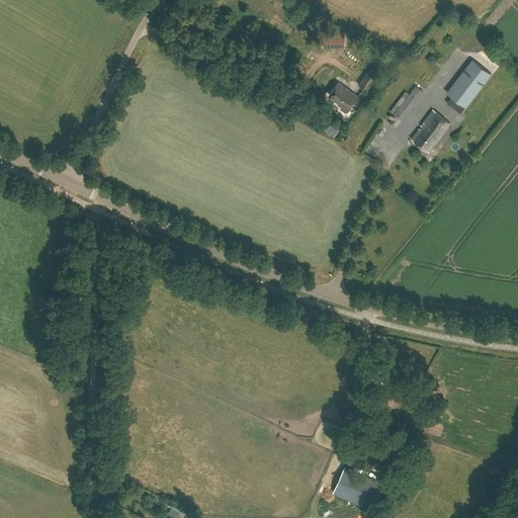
[(430,62),(435,66),(439,60),(434,56),(430,62)]
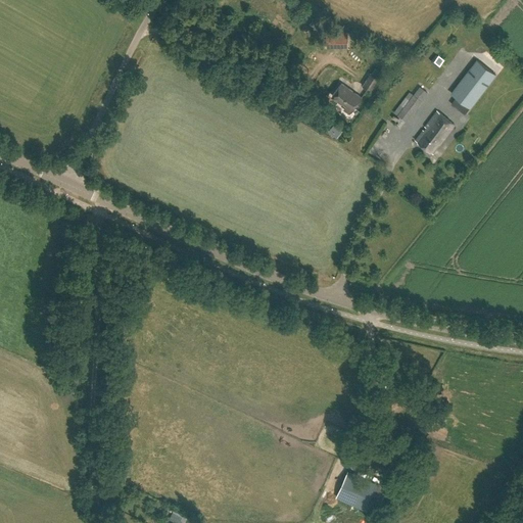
[(496,75),(477,59),(450,93),(471,108),(496,75)]
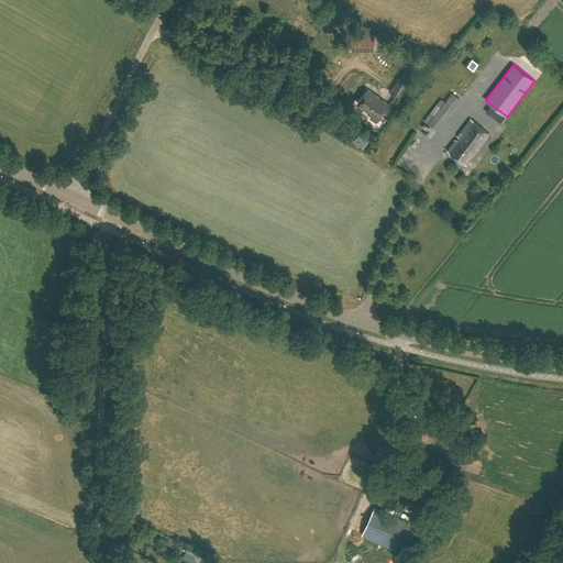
[(407,85),(399,79),(390,92),(398,98),(407,85)]
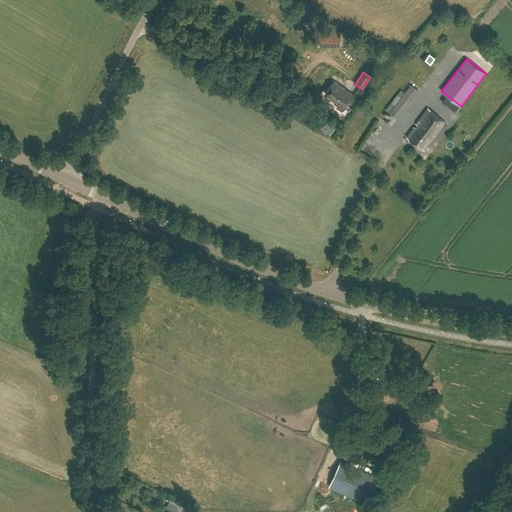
[(354,96),(334,82),(325,94),(339,104),(337,108),(343,111),(354,96)]
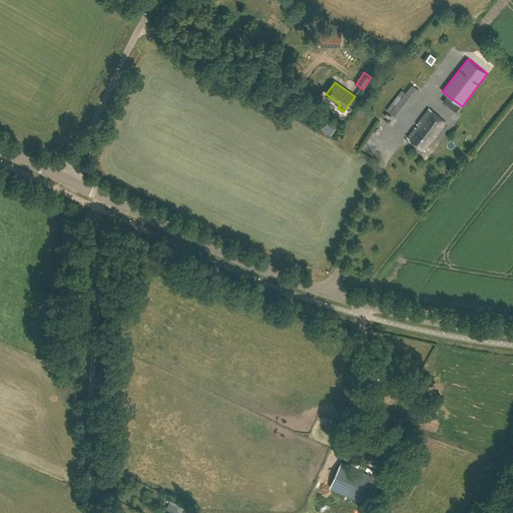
[(406,93),(396,105),(393,102),(387,110),(393,115),(390,118),(391,119),(389,122),(393,125),(414,99),(406,93)]
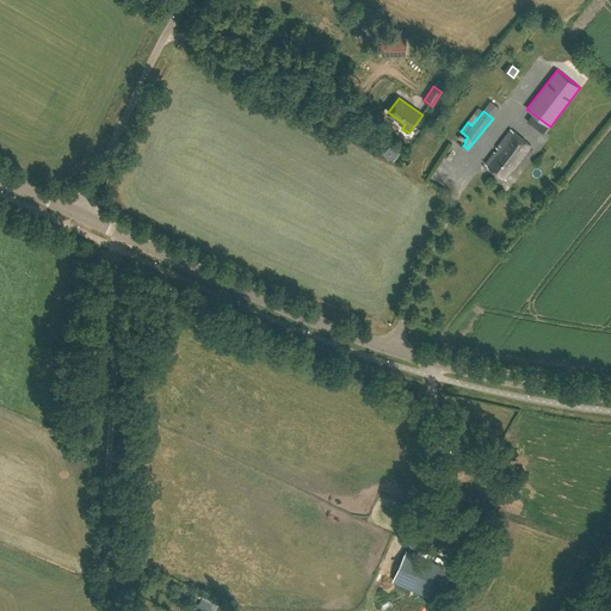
[(531,147),(511,131),(498,148),(499,149),(487,165),(507,181),(514,171),(513,170),(531,147)]
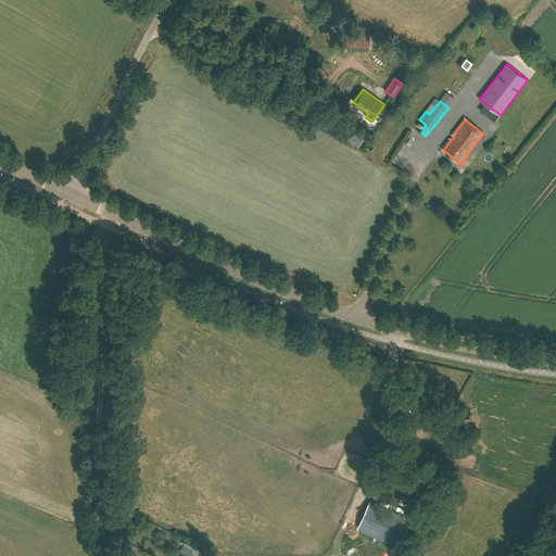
[(412,519),(370,501),(358,529),(399,547),(412,519)]
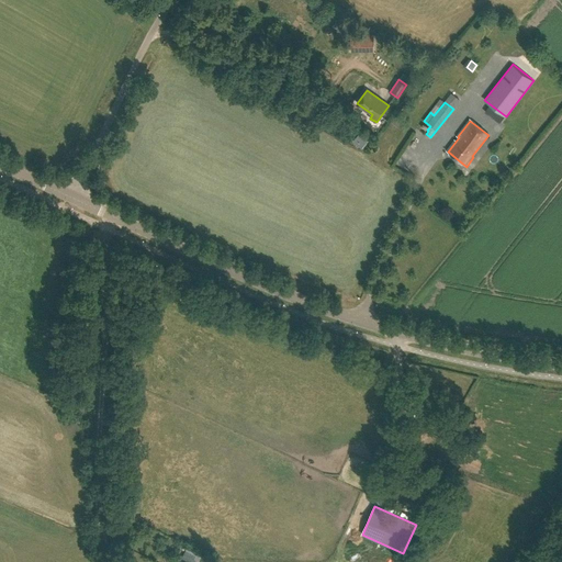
[(431,519),(427,517),(422,530),(427,531),(431,519)]
